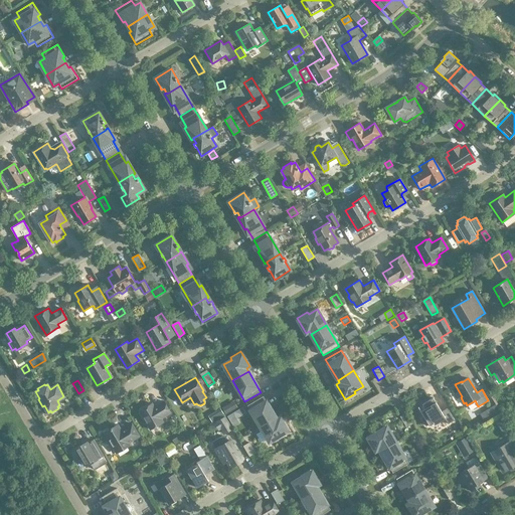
[(247,405),(260,426),(276,416),(264,396),(247,405)]
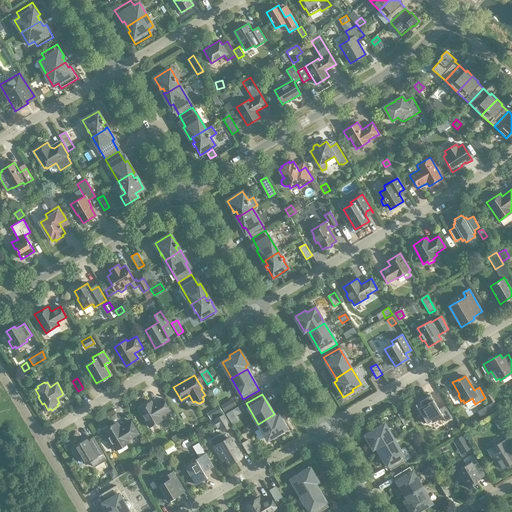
[(439,409),(430,395),(415,404),(422,415),(419,416),(423,423),(426,421),(427,423),(431,421),(432,422),(442,416),(445,422),(452,418),(445,406),(439,409)]
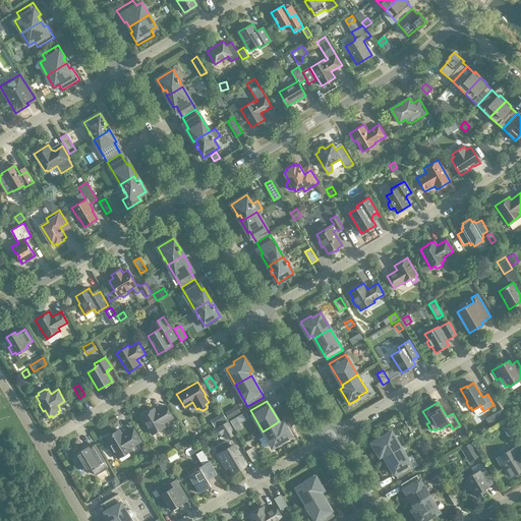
[(156,412),(154,408),(141,416),(152,435),(165,427),(163,423),(172,417),(166,406),(156,412)]
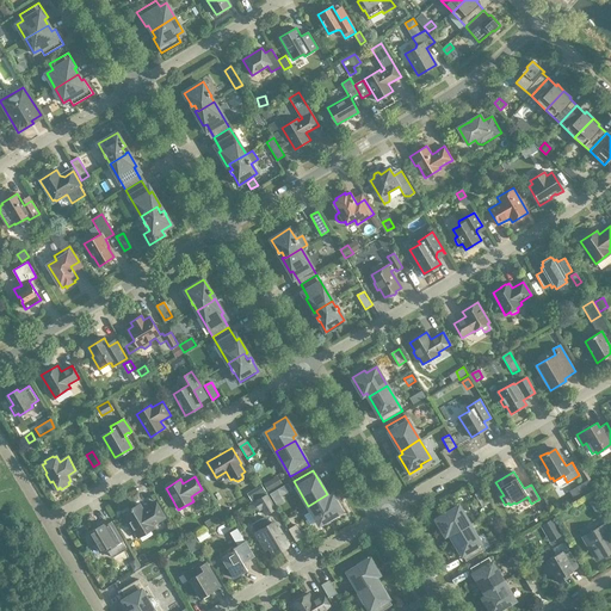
[(278,476),(264,486),(267,492),(282,483),(278,476)]
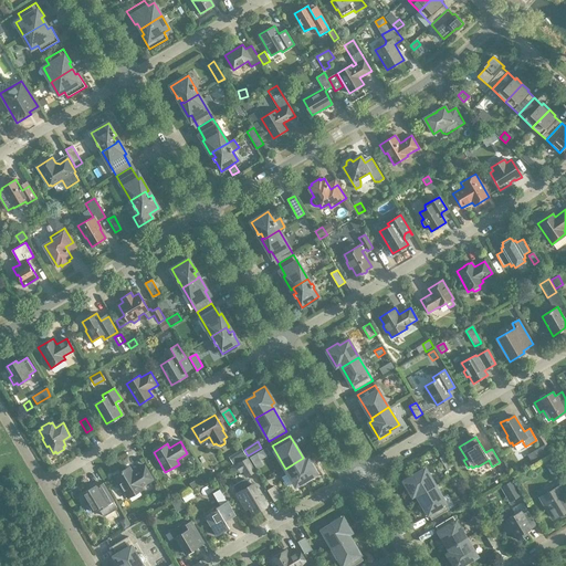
[(548,453),(543,444),(532,451),(537,460),(548,453)]
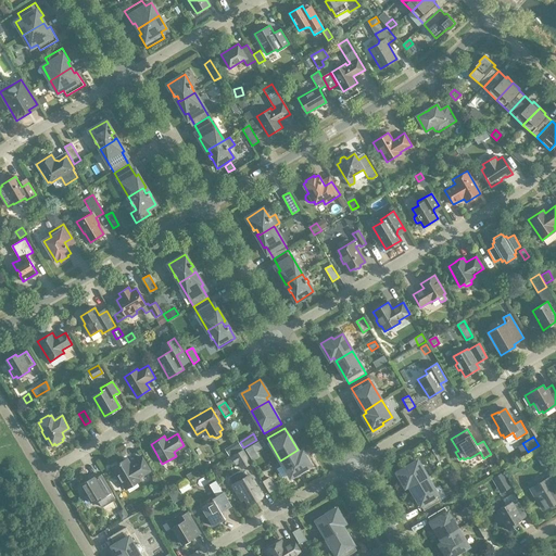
[(239,443),(228,450),(231,455),(242,449),(239,443)]
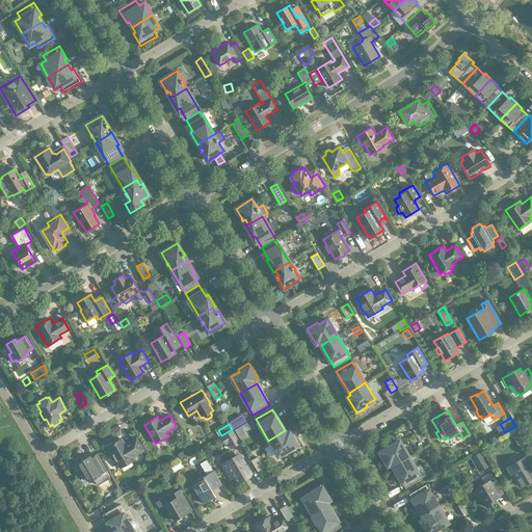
[(236,429),(242,440),(247,436),(241,425),(236,429)]
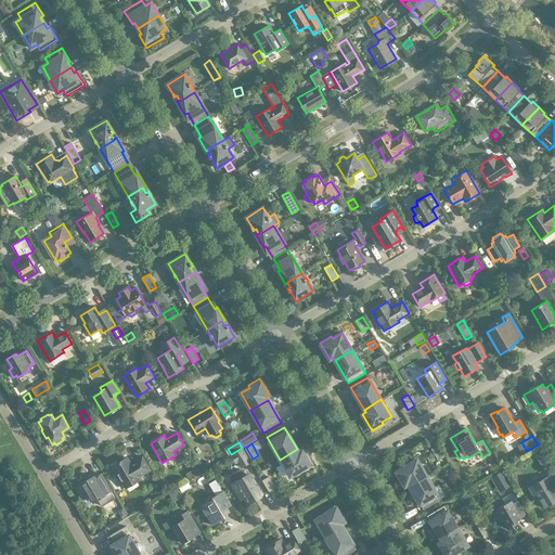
[(438,446),(431,449),(438,460),(444,456),(438,446)]
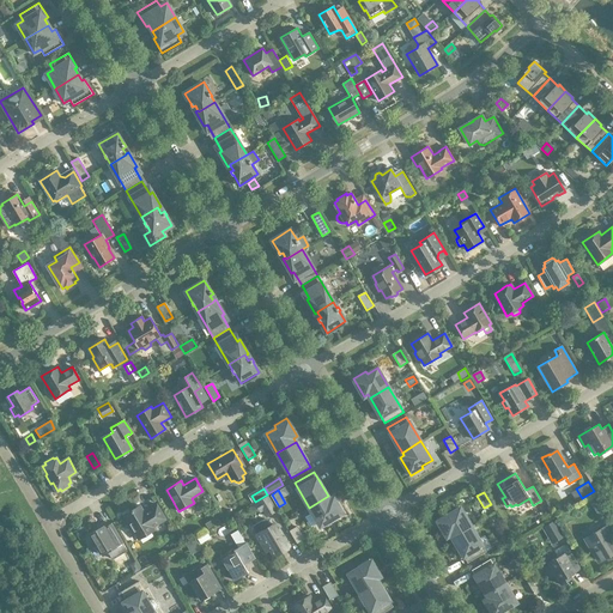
[(329,499),(328,496),(309,508),(320,526),(331,520),(332,523),(344,515),(334,497),(329,499)]
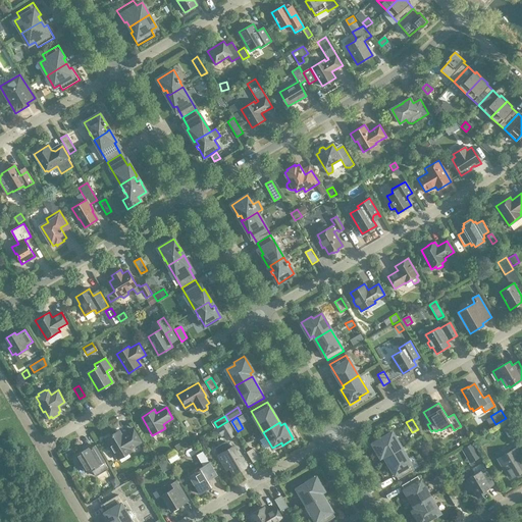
[(227,438),(235,434),(227,423),(214,431),(216,433),(223,435),(224,434),(227,438)]
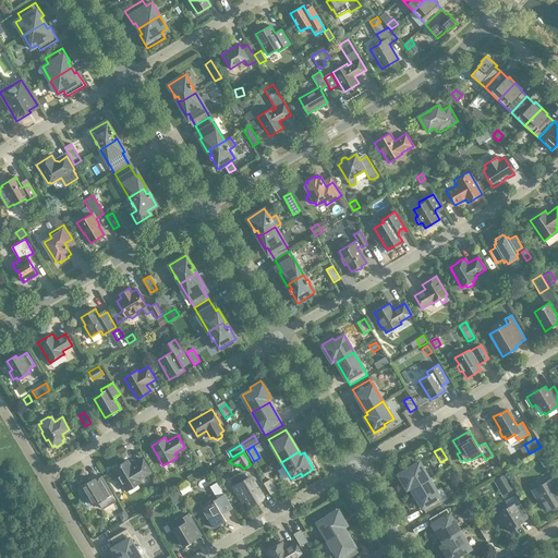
[(131,465),(128,460),(112,469),(126,490),(141,482),(140,480),(152,473),(143,459),(131,465)]
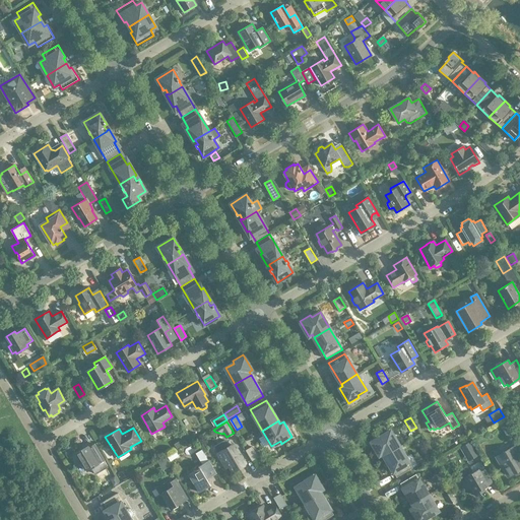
[(382,453),(384,456),(400,447),(390,431),(382,436),(381,434),(370,440),(379,455),(382,453)]
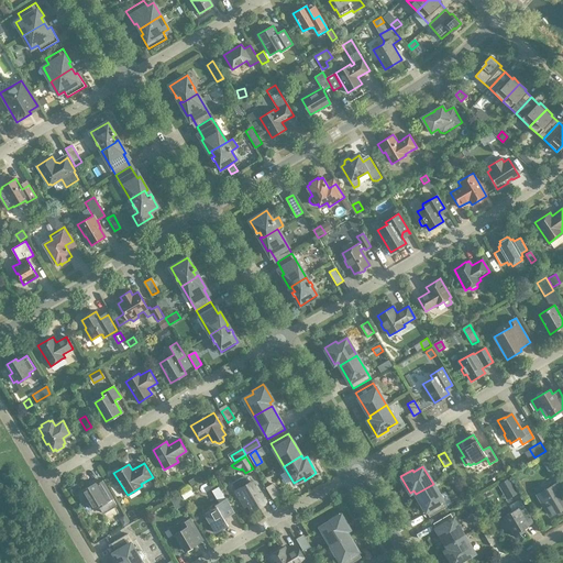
[(262,493),(260,492),(258,493),(252,481),(250,482),(245,475),(231,484),(235,490),(244,507),(247,505),(252,511),(265,504),(261,497),(262,497),(263,495),(262,493)]
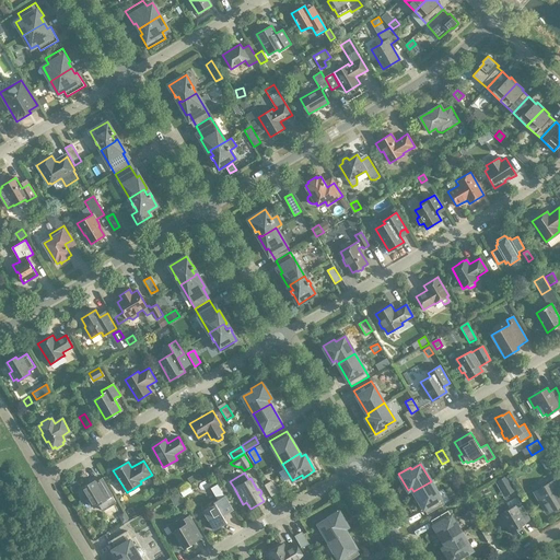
[(506,475),(496,481),(500,488),(503,487),(506,492),(514,488),(506,475)]
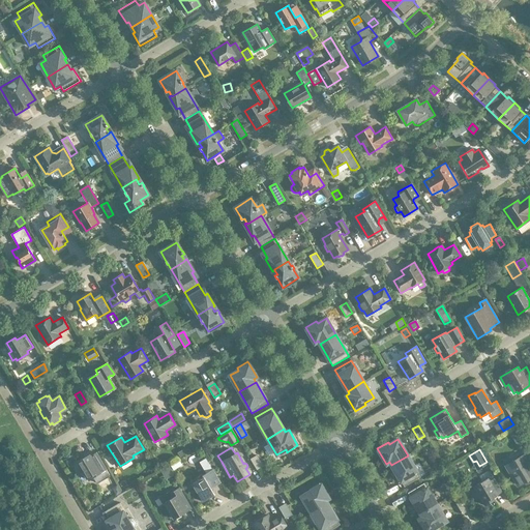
[(107,469),(96,452),(90,455),(89,454),(77,462),(82,471),(81,472),(80,474),(82,477),(85,477),(86,477),(87,478),(92,475),(93,477),(107,469)]
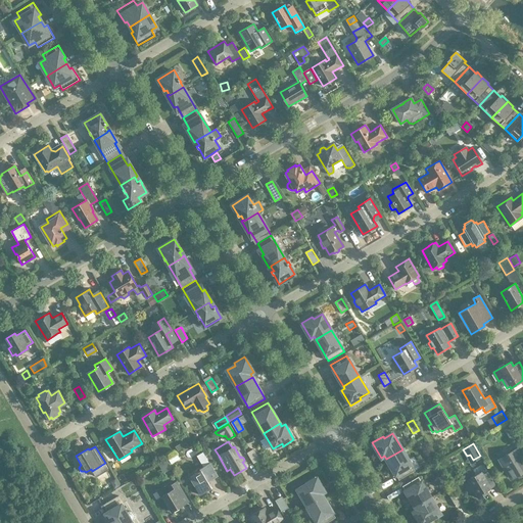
[(511,479),(522,471),(522,460),(521,457),(522,455),(522,448),(522,446),(498,460),(503,467),(505,466),(508,471),(507,472),(511,479)]
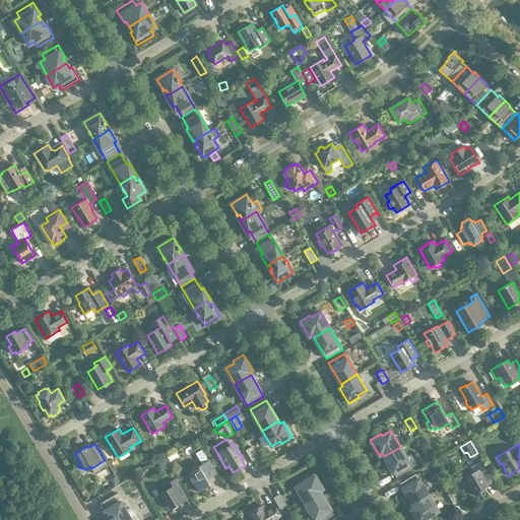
[(252,447),(246,450),(252,460),(258,457),(252,447)]
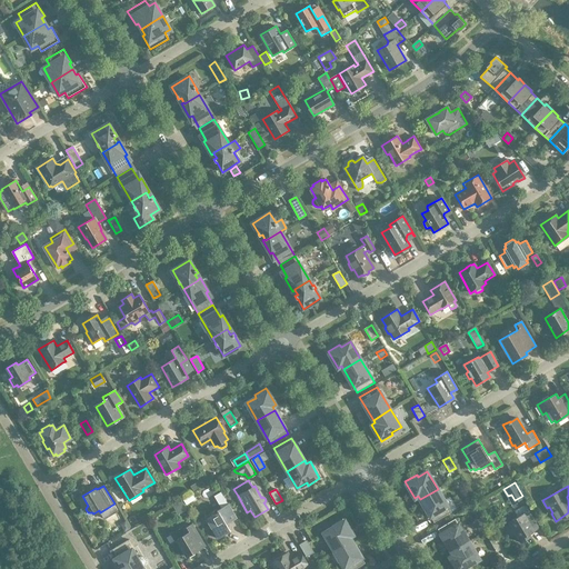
[(451,511),(438,489),(420,499),(433,522),(451,511)]
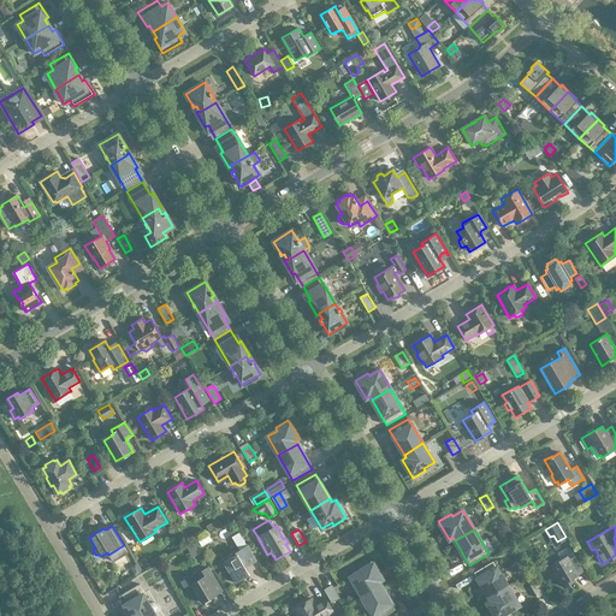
[(234,539),(240,550),(235,552),(236,555),(224,562),(236,582),(249,575),(246,568),(256,561),(247,545),(241,535),(234,539)]
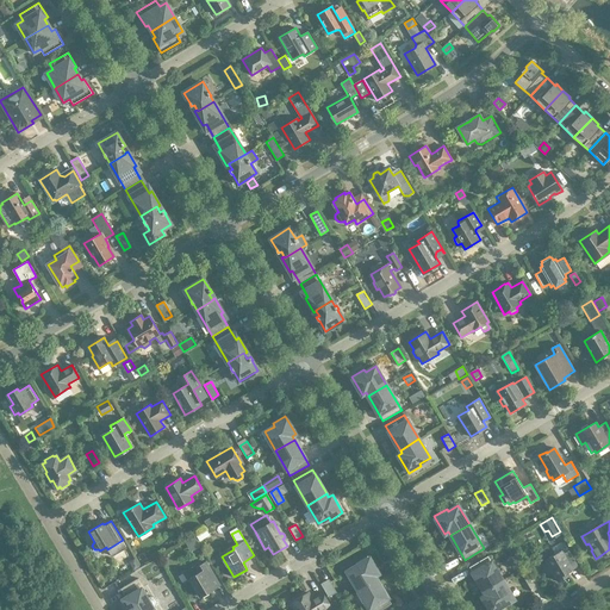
[(558,582),(568,574),(567,572),(579,565),(570,548),(562,553),(561,551),(546,560),(547,562),(543,565),(548,573),(552,571),(558,582)]
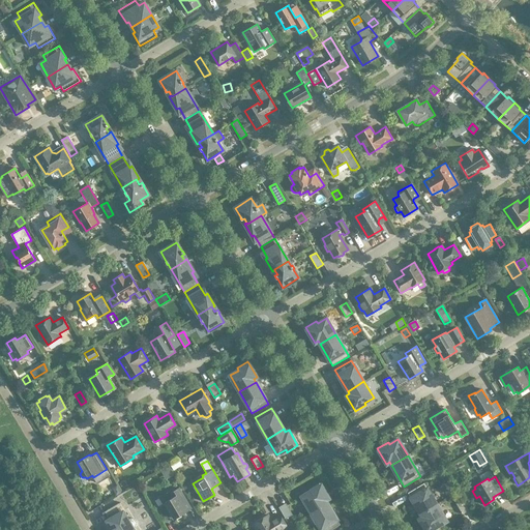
[(445,481),(441,490),(450,495),(454,487),(445,481)]
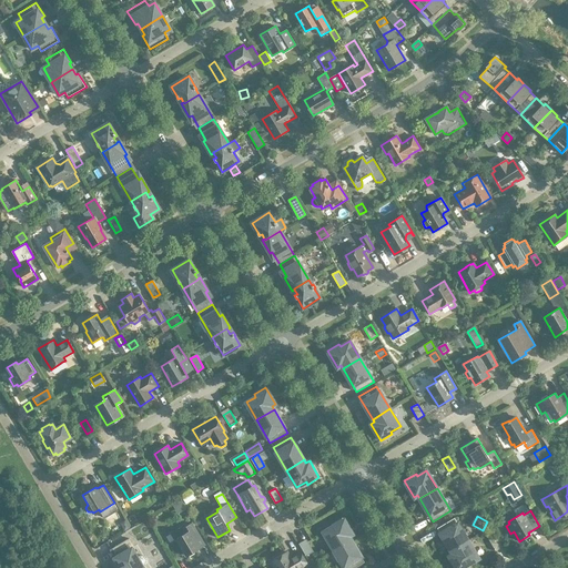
[(323,531),(334,549),(351,539),(348,536),(352,534),(343,517),(331,524),(332,526),(323,531)]
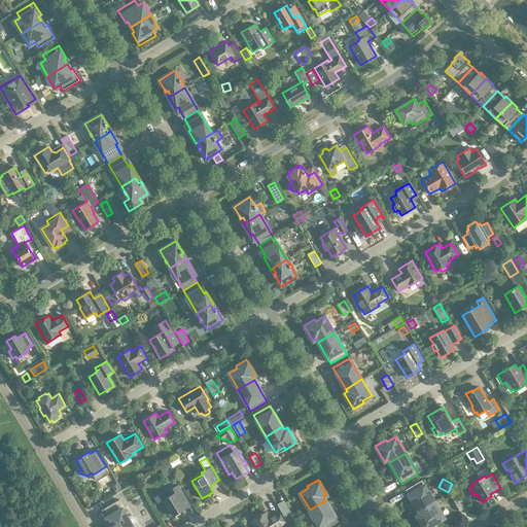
[(406,490),(418,511),(434,501),(421,481),(406,490)]
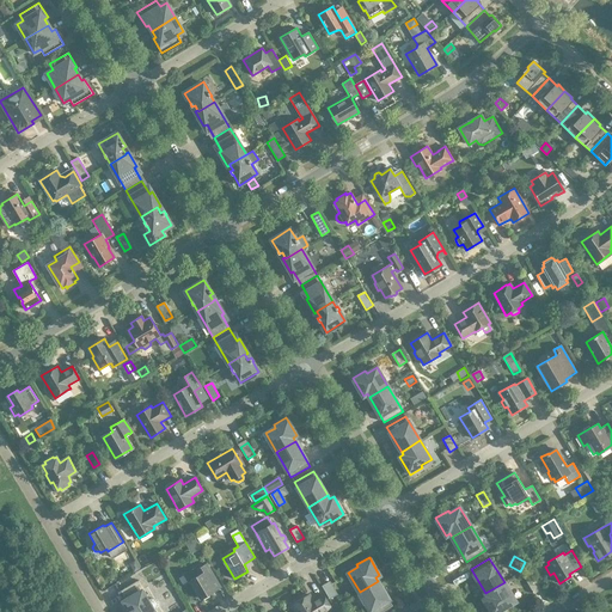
[(201,599),(220,587),(207,563),(195,570),(194,568),(183,574),(188,581),(190,580),(201,599)]
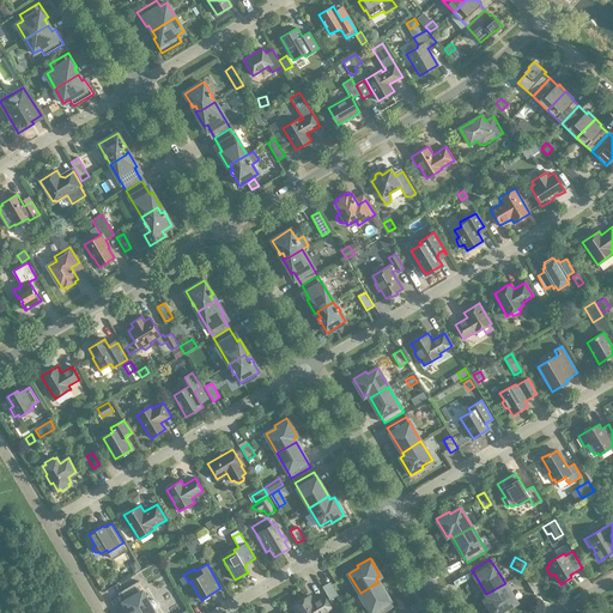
[(535,578),(528,582),(535,594),(542,590),(535,578)]
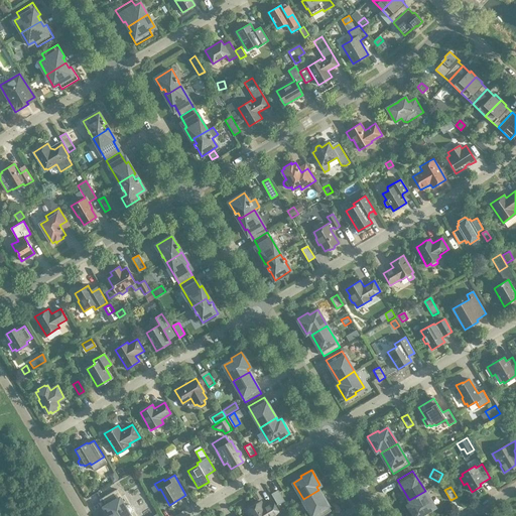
[(130,515),(132,513),(133,513),(133,512),(133,511),(134,510),(134,509),(134,508),(133,508),(133,507),(133,506),(132,505),(131,505),(130,504),(129,504),(128,504),(127,505),(124,506),(120,498),(122,497),(117,489),(103,498),(107,505),(104,507),(109,515),(130,515)]
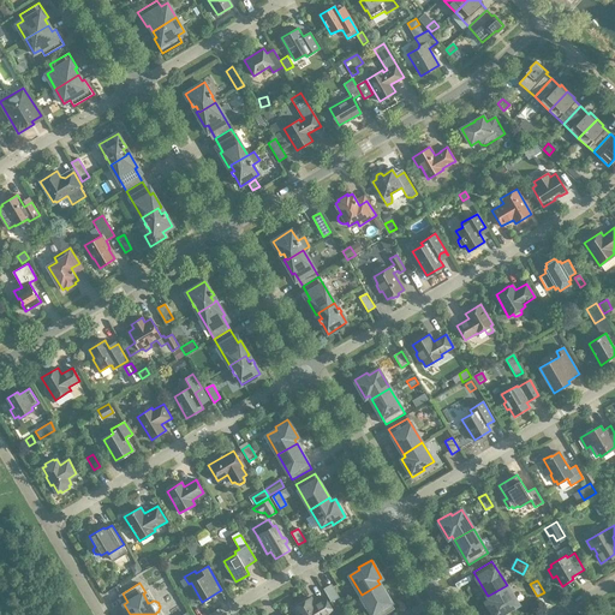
[(382,614),(394,608),(380,584),(362,595),(372,614),(382,614)]
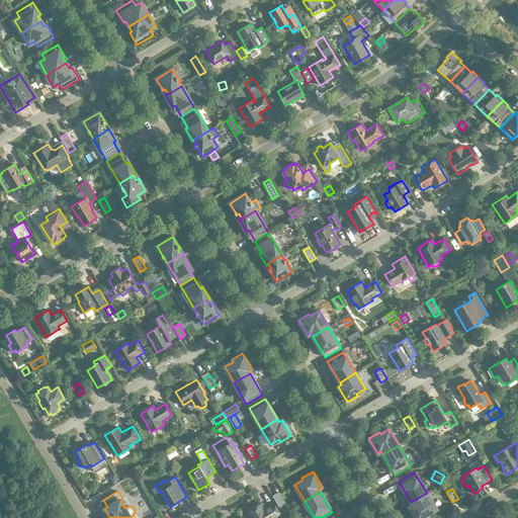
[(279,493),(273,496),(279,506),(285,503),(279,493)]
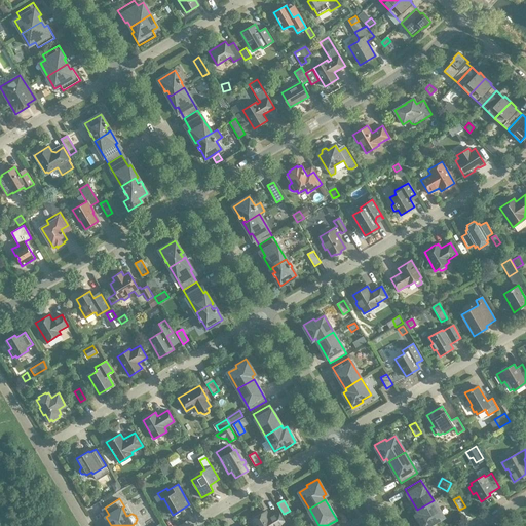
[(443,517),(434,500),(417,510),(419,513),(416,515),(422,525),(431,525),(436,524),(435,522),(443,517)]
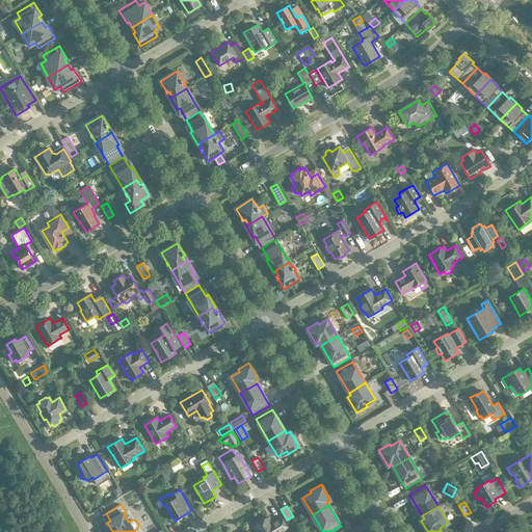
[(257,531),(290,531),(288,528),(282,516),(272,523),(268,516),(254,526),(257,531)]
